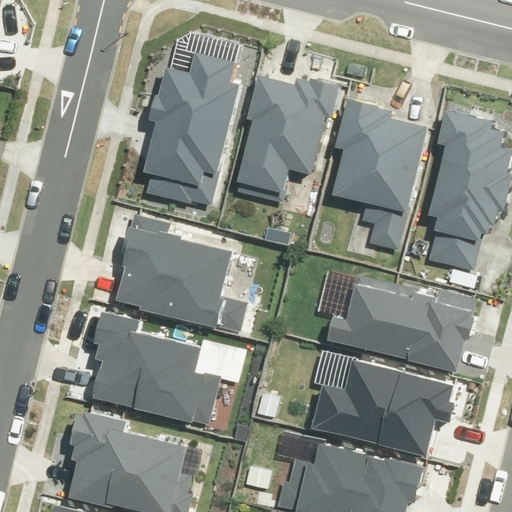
[(212,205),(242,86),(229,83),(234,61),(193,51),(188,70),(165,65),(158,95),(155,95),(149,120),(156,121),(144,171),(152,173),(147,193),(191,204),(192,200),(212,205)]
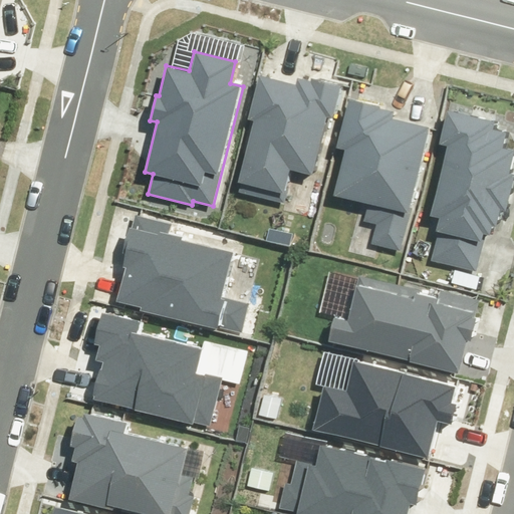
[(239,192),(284,203),(287,191),(284,190),(289,169),(311,175),(326,116),(332,117),(340,85),(311,78),(310,81),(297,78),(295,83),(258,74),(247,119),(253,121),(238,183),(241,183),(239,192)]
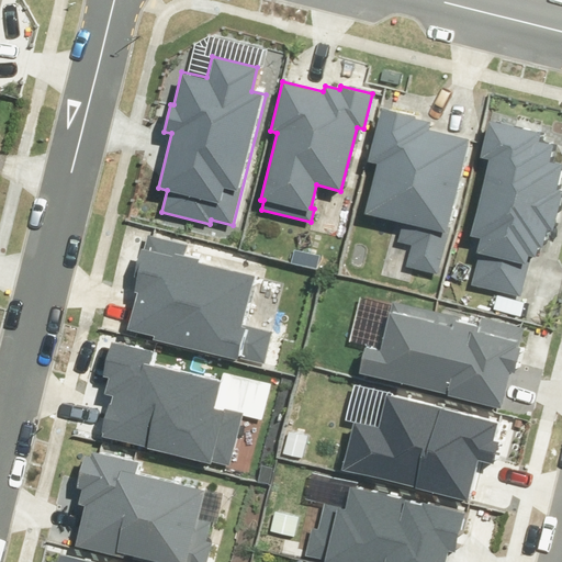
[(404,268),(439,276),(450,227),(447,226),(468,139),(428,130),(429,122),(416,119),(415,115),(380,107),(366,163),(375,165),(363,215),(400,224),(395,244),(409,247),(404,268)]
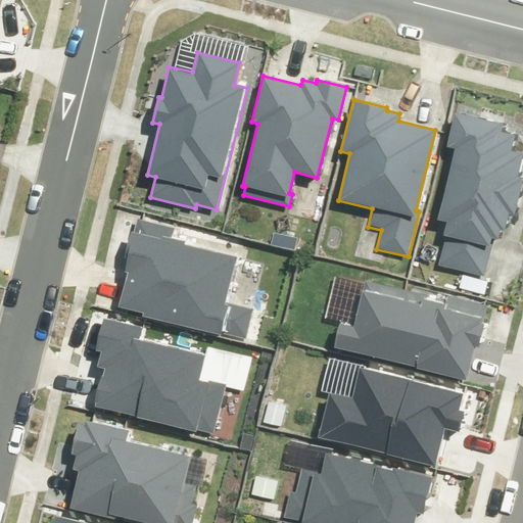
[(439,265),(484,275),(493,237),(497,238),(500,229),(506,230),(510,215),(515,216),(522,183),(522,177),(520,177),(522,164),(522,153),(513,151),(517,134),(503,131),(505,123),(454,111),(445,147),(454,149),(436,221),(446,223),(443,235),(446,236),(439,265)]
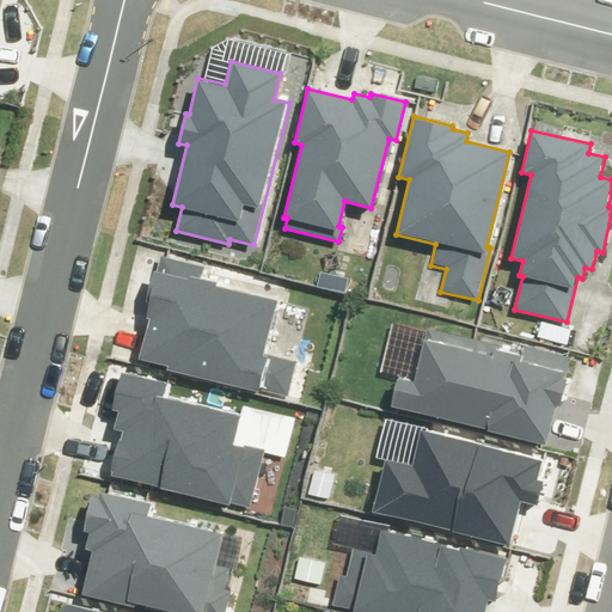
[(167,369),(289,398),(299,360),(267,353),(279,299),(218,285),(219,281),(202,277),(206,265),(160,255),(157,271),(154,271),(147,301),(150,301),(146,319),(148,319),(139,359),(169,366),(167,369)]
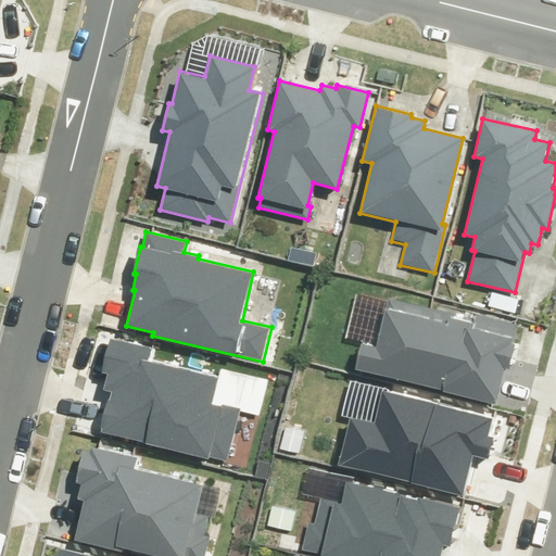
[(356,369),(494,402),(504,366),(514,368),(519,344),(515,343),(519,324),(477,314),(476,320),(389,300),(378,348),(362,344),(356,369)]
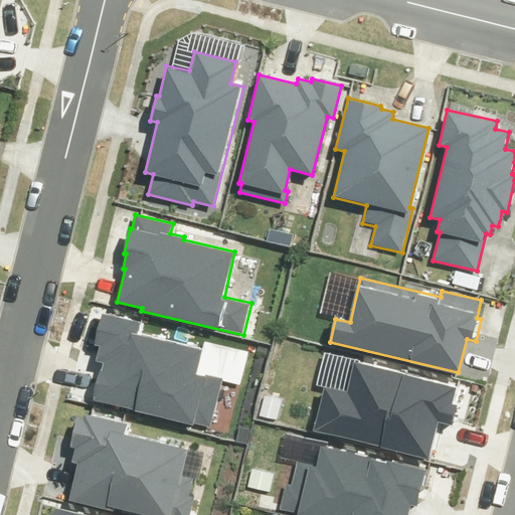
[(193,421),(210,426),(222,379),(205,374),(205,377),(195,374),(202,349),(140,333),(143,322),(101,312),(93,345),(98,347),(95,361),(103,363),(94,399),(192,424),(193,421)]
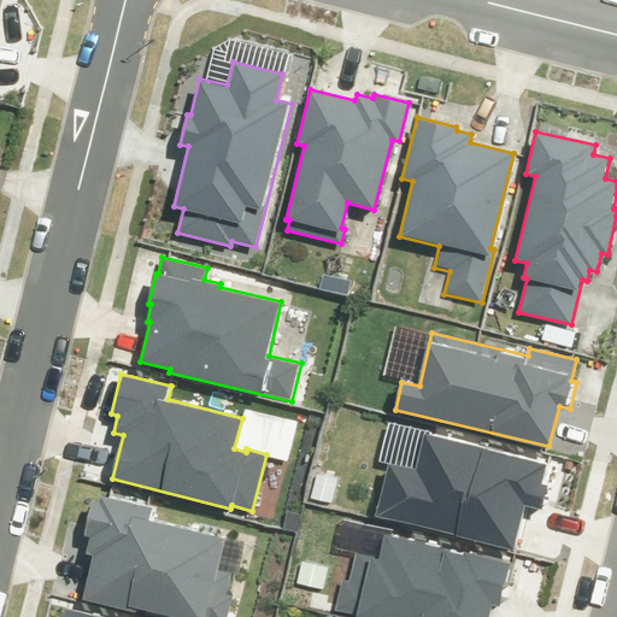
[(375,516),(515,550),(526,506),(541,510),(547,486),(541,485),(546,464),(425,435),(417,470),(388,463),(375,516)]
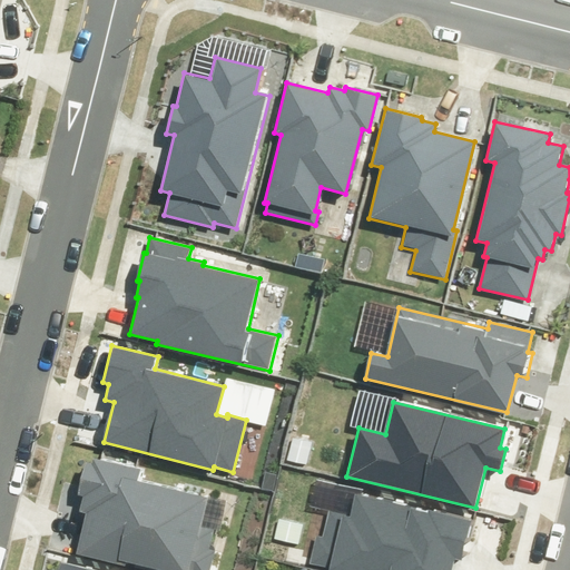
[(208,569),(213,551),(208,550),(214,530),(202,527),(208,495),(143,480),(145,469),(92,455),(90,461),(85,460),(76,495),(82,498),(79,512),(86,514),(76,554),(125,566),(126,561),(161,569),(208,569)]
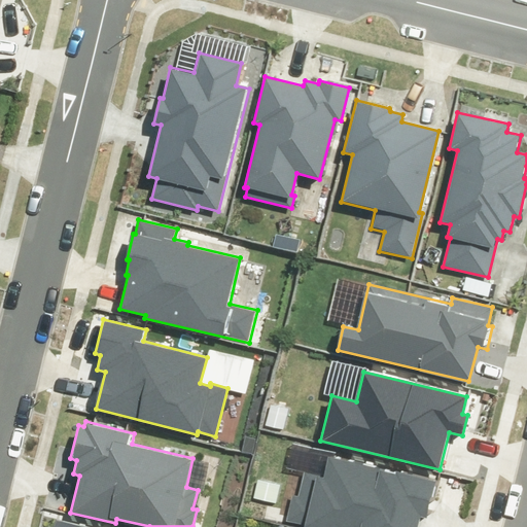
[(302,526),(415,526),(419,515),(427,516),(435,482),(397,472),(396,475),(329,458),(324,477),(303,471),(297,496),(291,494),(284,522),(302,526)]
